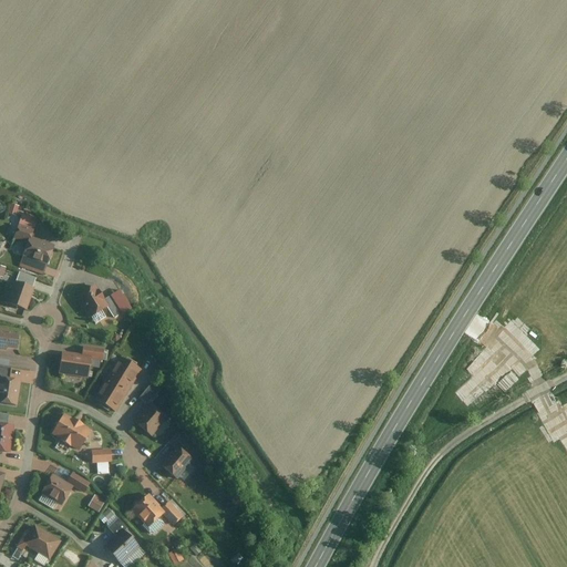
[(20,207),(10,205),(8,214),(17,217),(20,207)]
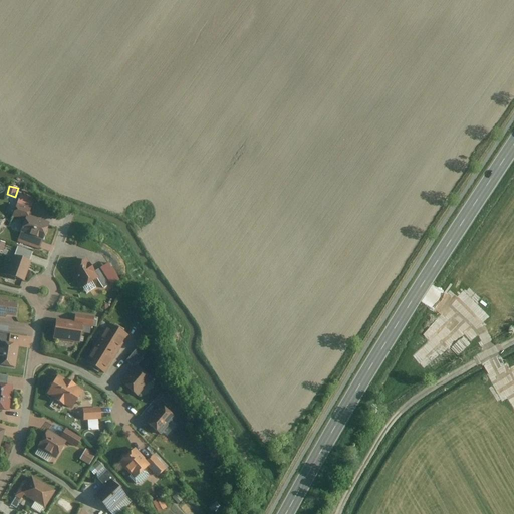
[(36,199),(21,194),(18,203),(33,207),(36,199)]
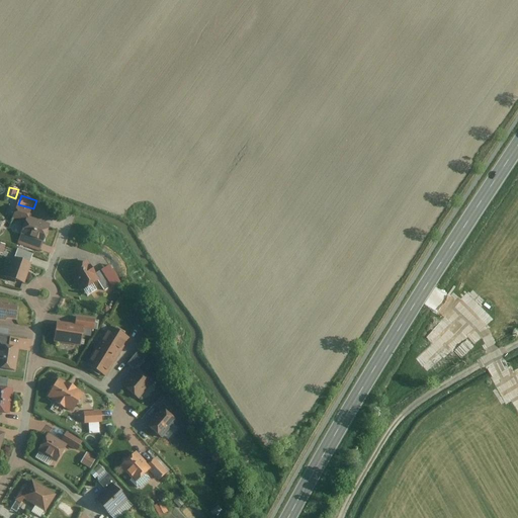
[(11,220),(24,224),(17,244),(42,252),(51,228),(29,221),(32,213),(15,207),(11,220)]
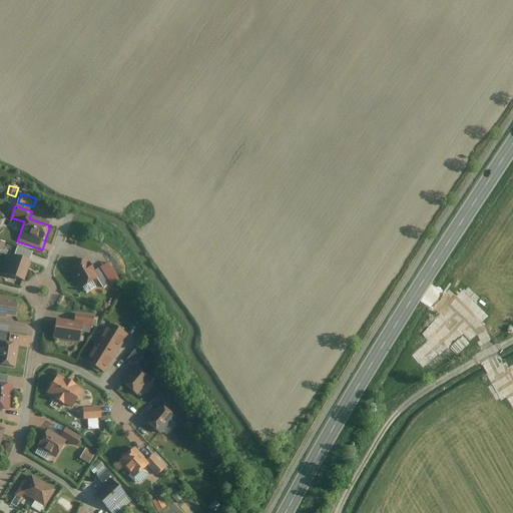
[(6,260),(1,274),(25,282),(34,253),(18,248),(15,257),(13,262),(6,260)]
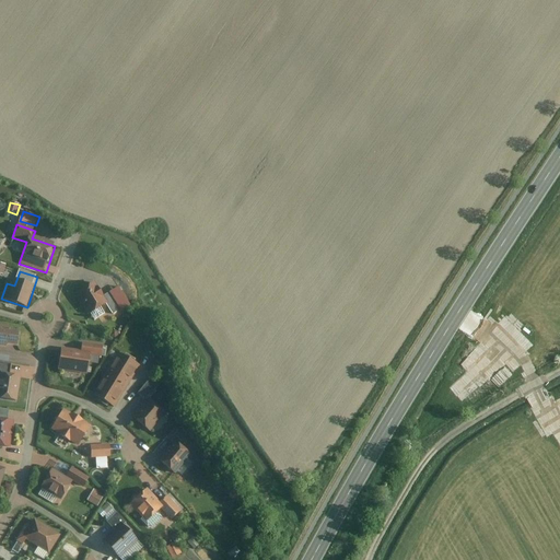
[(97,281),(77,293),(89,315),(107,304),(113,314),(120,310),(112,293),(105,296),(97,281)]
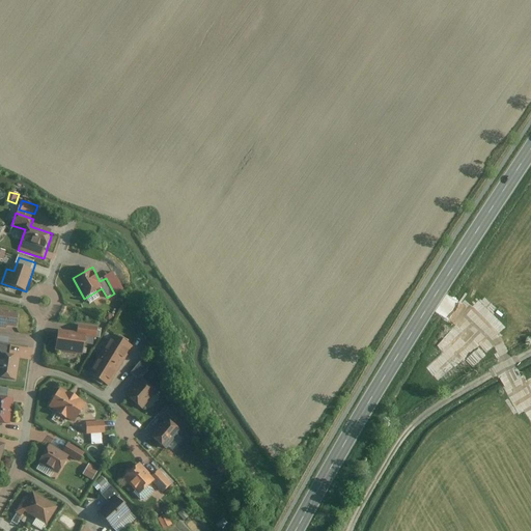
[(11,287),(9,291),(23,296),(24,291),(11,287)]
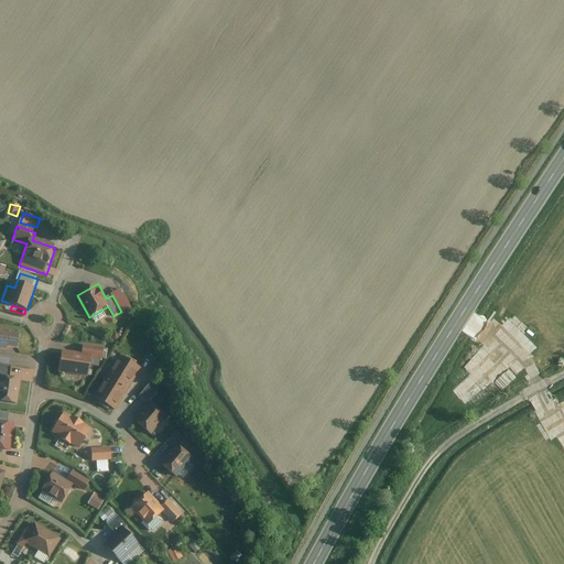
[(0,364),(11,366),(12,357),(13,348),(19,348),(20,339),(0,336),(0,364)]
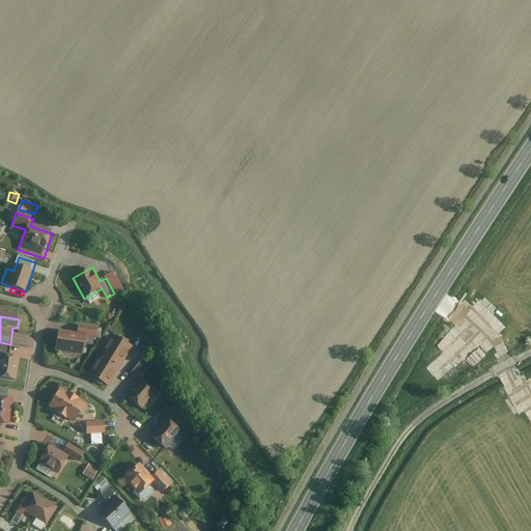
[(78,325),(78,333),(60,331),(58,351),(85,354),(86,337),(98,339),(99,327),(78,325)]
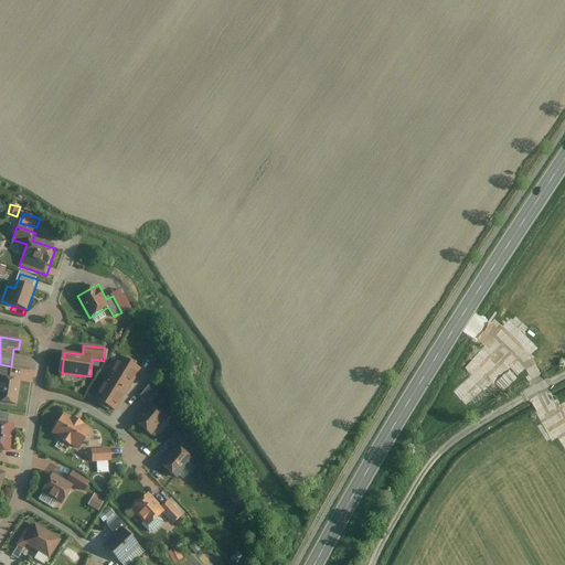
[(140,368),(118,355),(95,397),(116,409),(140,368)]
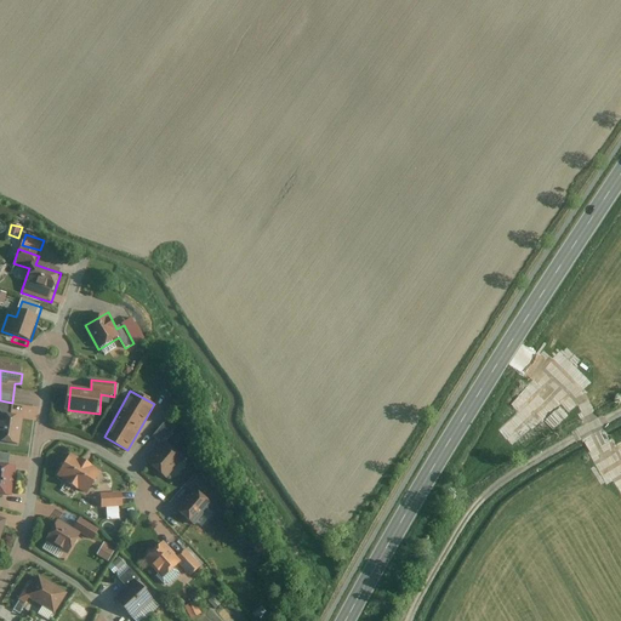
[(24,412),(0,410),(0,443),(21,445),(24,412)]
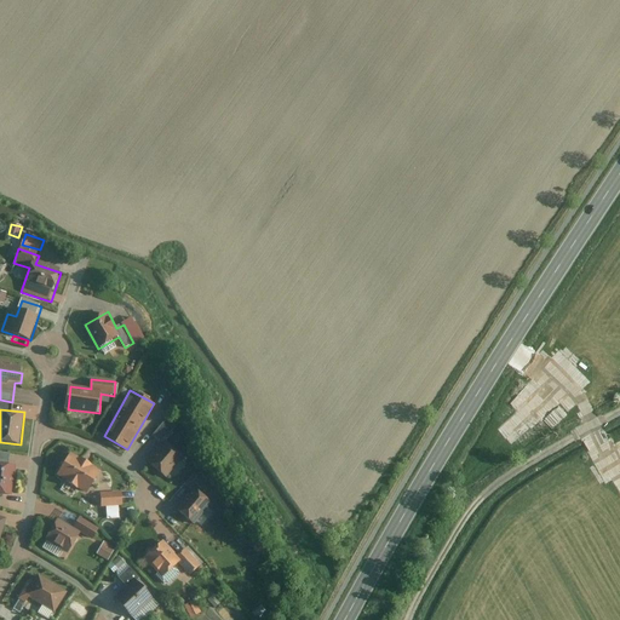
[(151,436),(160,442),(174,425),(166,418),(151,436)]
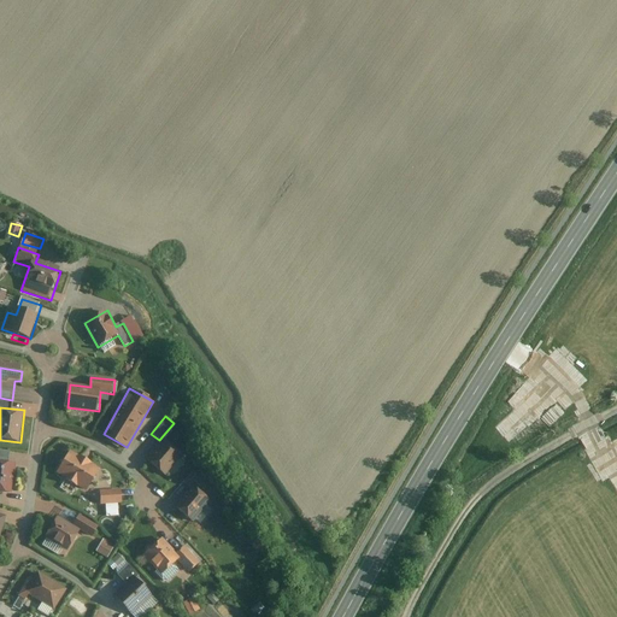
[(183,456),(166,441),(150,462),(166,476),(183,456)]
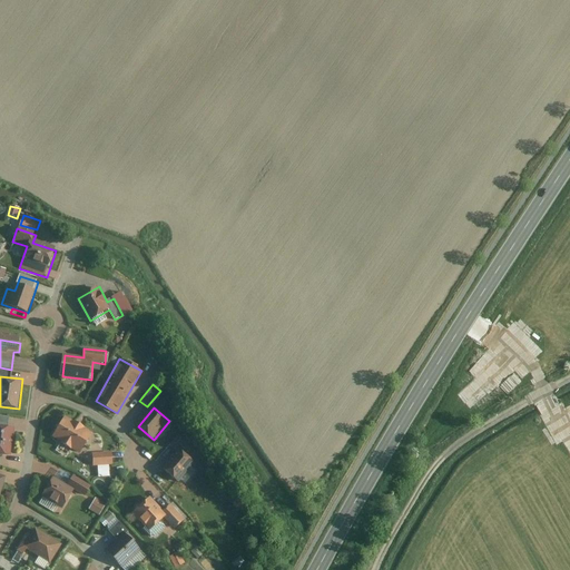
[(94,432),(65,415),(51,439),(81,455),(94,432)]
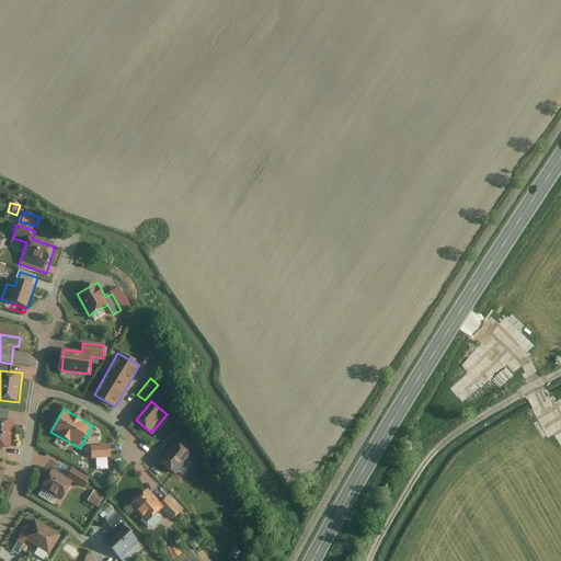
[(10,411),(0,410),(0,419),(8,420),(10,411)]
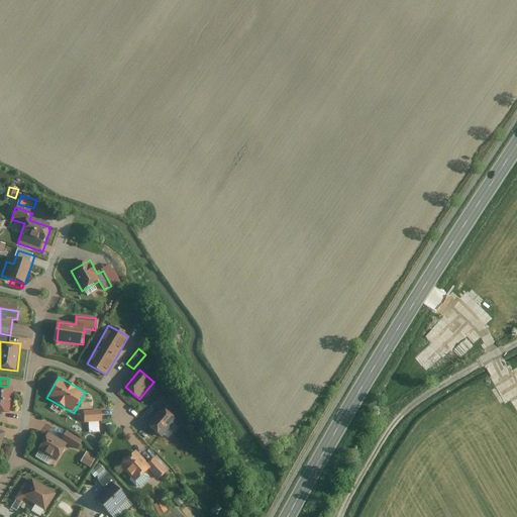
[(0,412),(10,413),(12,387),(7,387),(0,386),(0,412)]
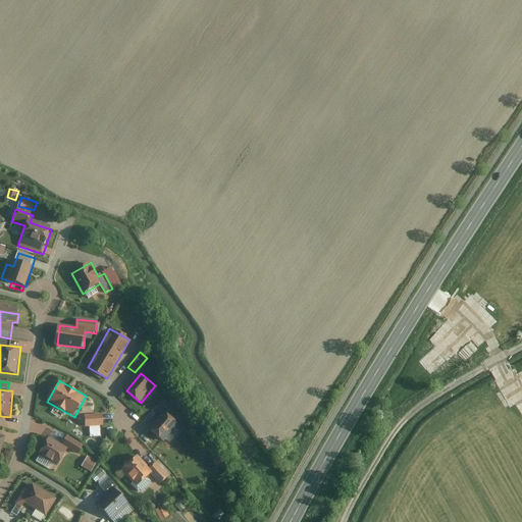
[(177,421),(163,410),(148,428),(162,439),(177,421)]
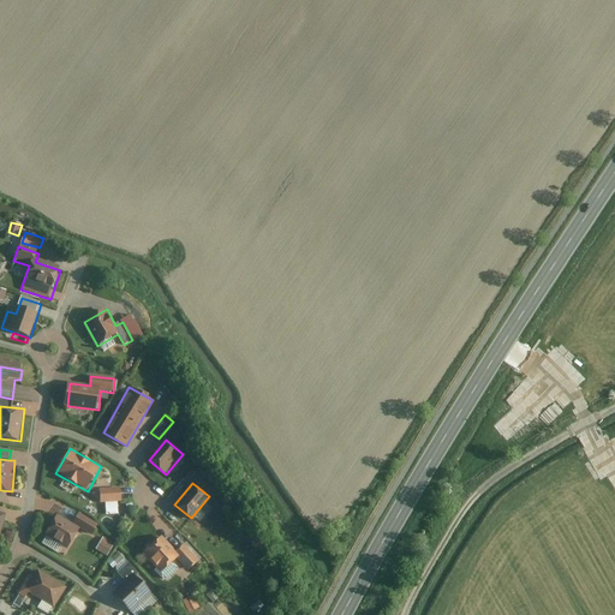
[(124,489),(100,490),(101,505),(106,503),(119,503),(124,503),(124,489)]
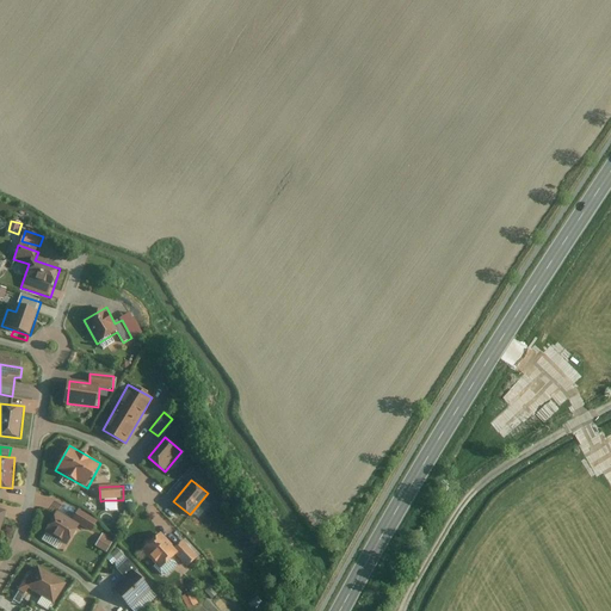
[(118,500),(105,500),(106,512),(119,512),(118,500)]
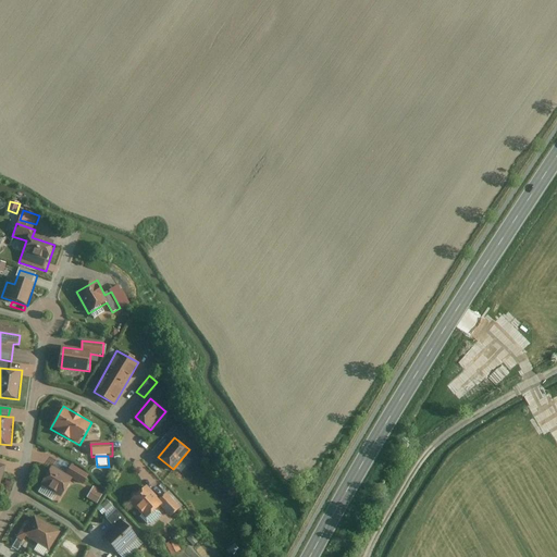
[(211,469),(199,463),(194,477),(206,482),(211,469)]
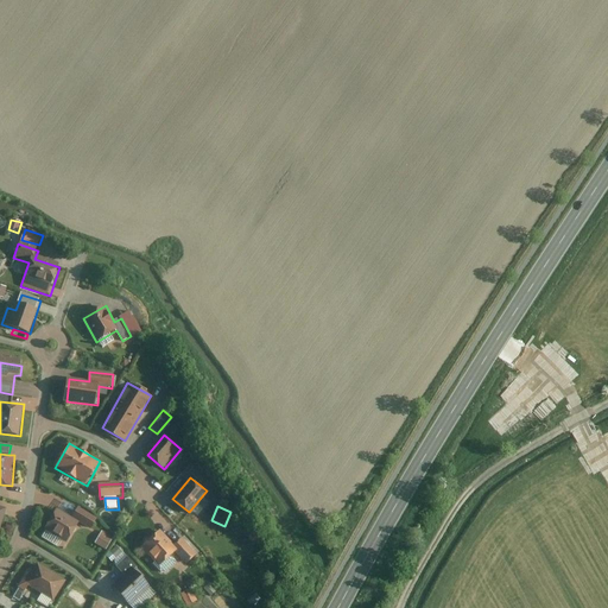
[(73,519),(58,511),(43,539),(59,549),(63,542),(68,545),(80,524),(92,530),(97,518),(78,507),(73,519)]
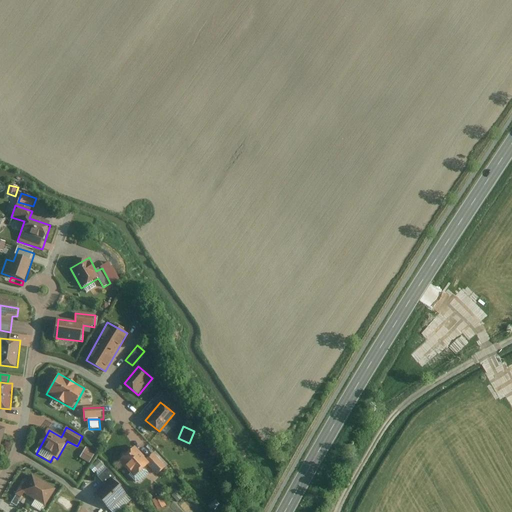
[(147,460),(135,447),(120,460),(132,473),(129,475),(138,485),(150,474),(145,469),(148,466),(158,477),(171,465),(158,450),(147,460)]
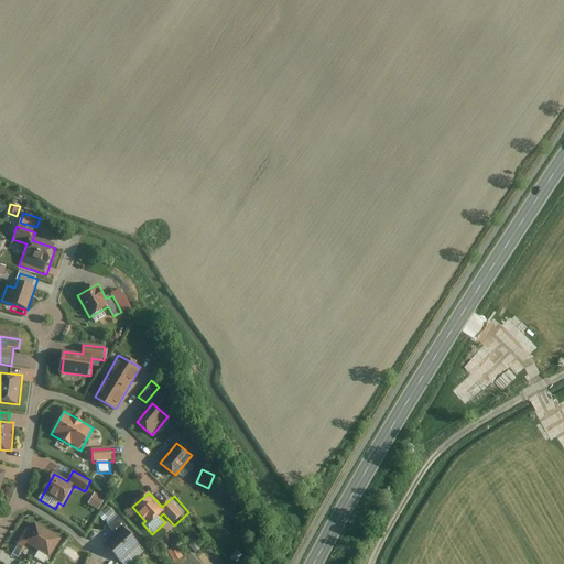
[(107,500),(95,494),(88,505),(100,511),(107,500)]
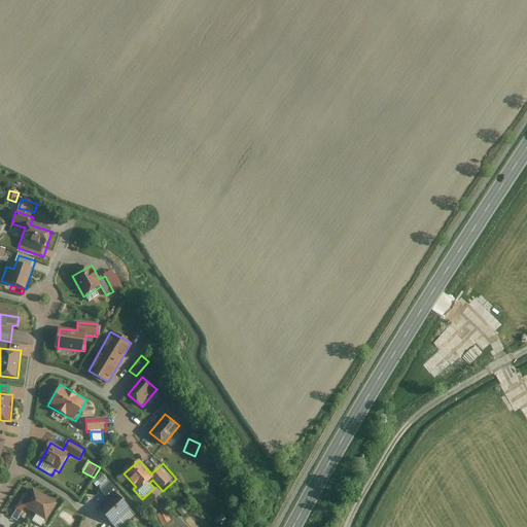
[(138,516),(103,476),(98,480),(104,487),(101,490),(107,497),(97,506),(107,518),(113,526),(120,520),(126,526),(138,516)]
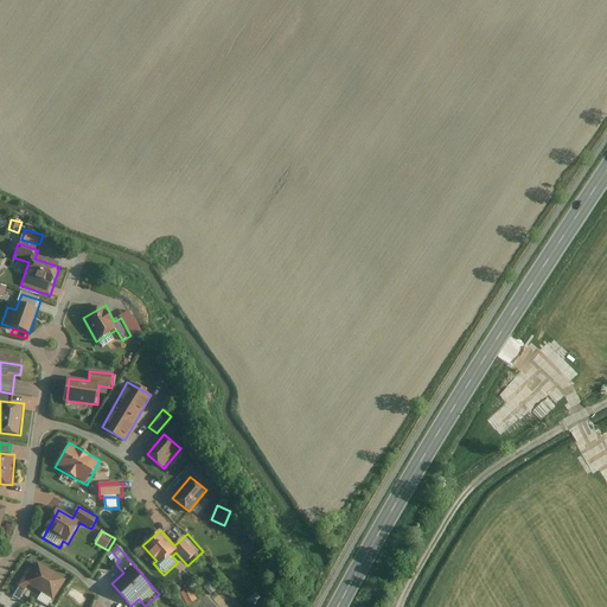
[(49,606),(66,580),(39,563),(25,585),(42,595),(38,602),(45,606),(49,606)]
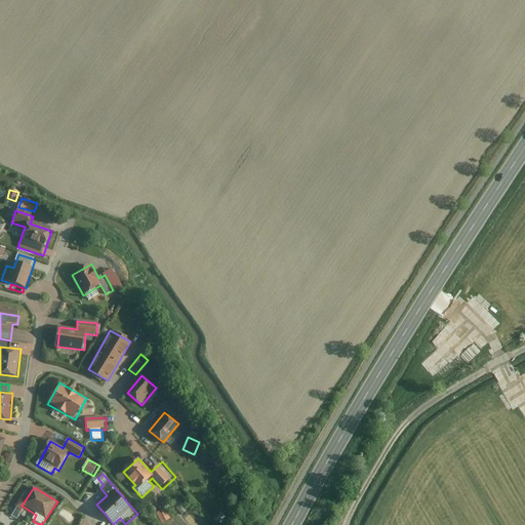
[(188,512),(182,505),(175,511),(183,518),(188,512)]
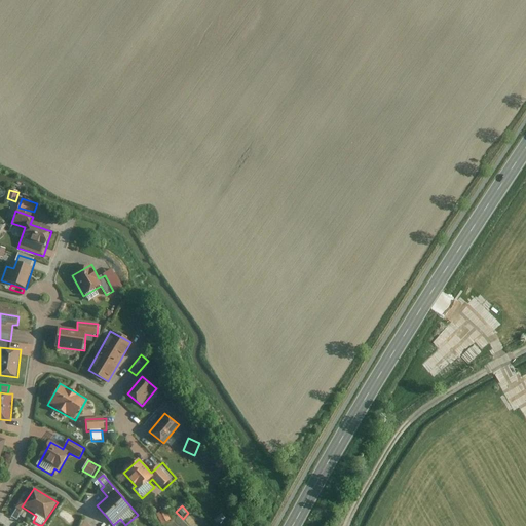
[(165,510),(156,515),(163,525),(172,520),(165,510)]
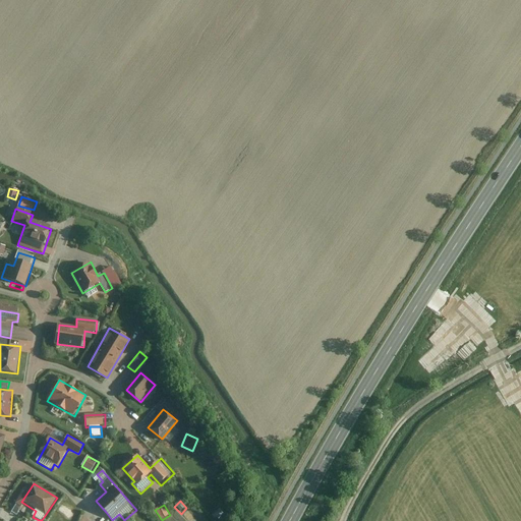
[(21,509),(17,506),(13,513),(17,515),(21,509)]
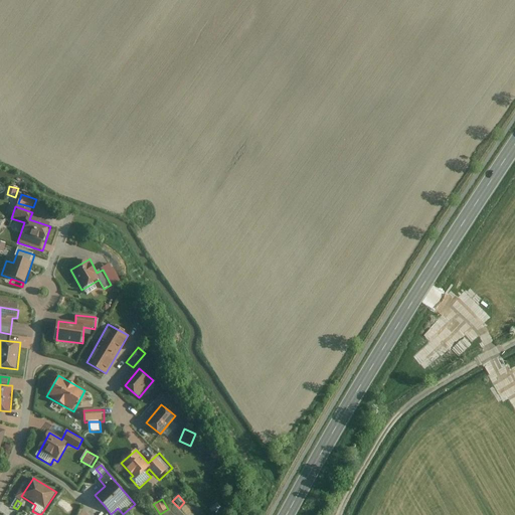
All buildings are outlined.
